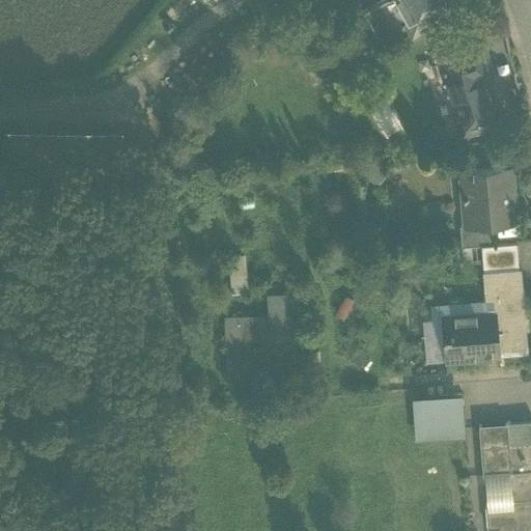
[(385,0),(364,11),(366,17),(367,16),(379,37),(400,25),(400,26),(408,23),(413,32),(427,24),(430,28),(443,21),(441,17),(455,8),(450,0),(385,0)]
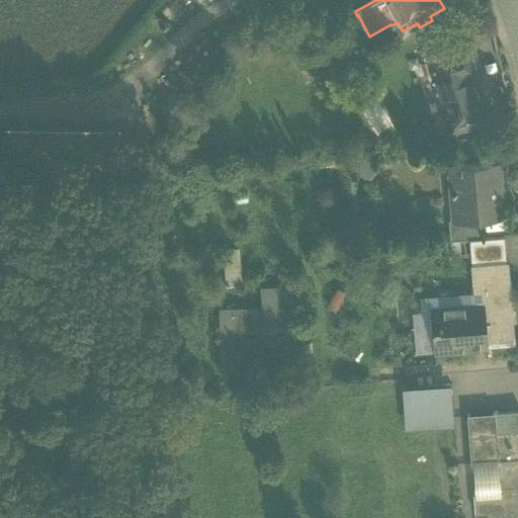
[(447,67),(441,47),(426,52),(447,122),(482,112),(472,80),(481,77),(469,38),(460,41),(466,62),(447,67)]
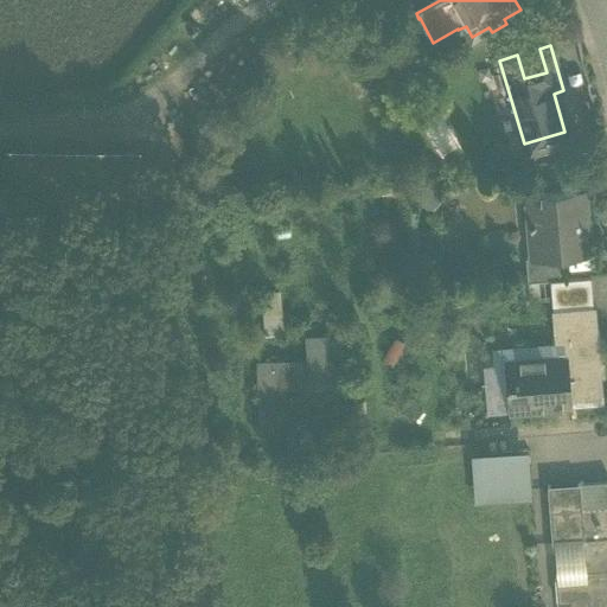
[(540,49),(517,55),(524,78),(547,72),(540,49)]
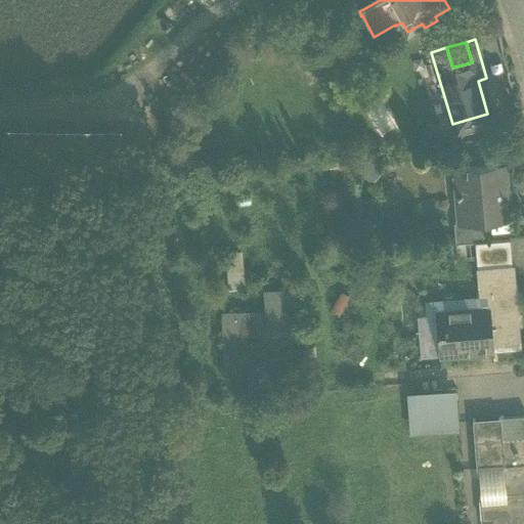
[(506,166),(469,169),(469,176),(454,177),(456,200),(465,199),(467,223),(467,224),(485,222),(507,221),(505,189),(508,189),(506,166)]
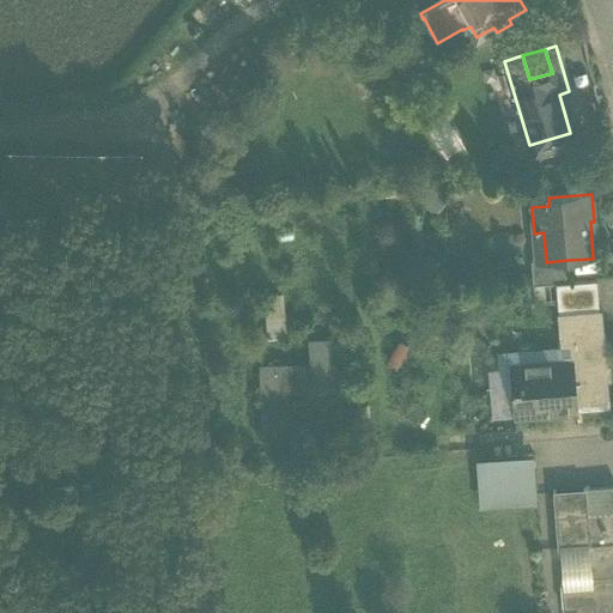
[(568,260),(546,262),(546,261),(532,262),(533,286),(554,284),(569,283),(568,260)]
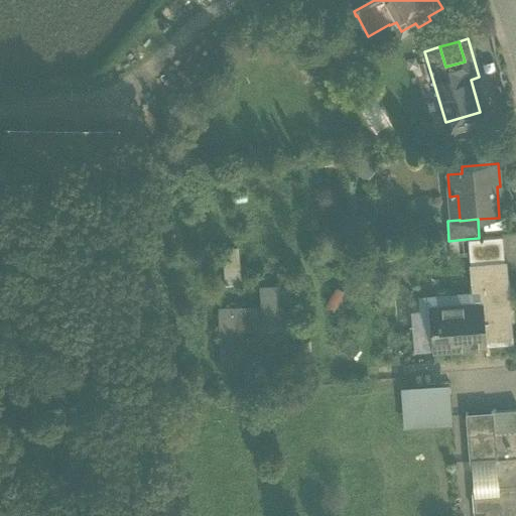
[(479,238),(467,239),(470,265),(504,262),(502,236),(479,238)]
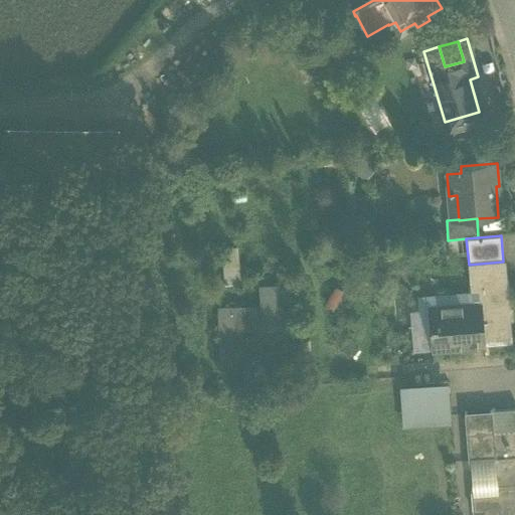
[(235,248),(222,249),(225,285),(238,285),(235,248)]
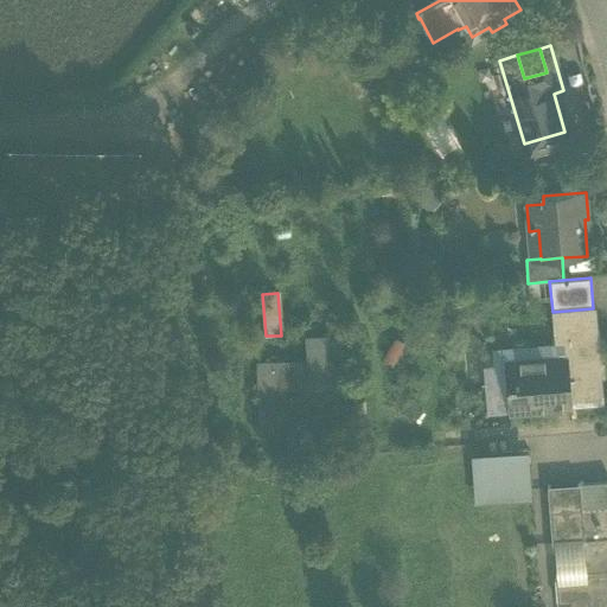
[(553,312),(551,312),(554,345),(563,345),(564,357),(566,357),(570,408),(604,406),(595,308),(593,308),(553,312)]
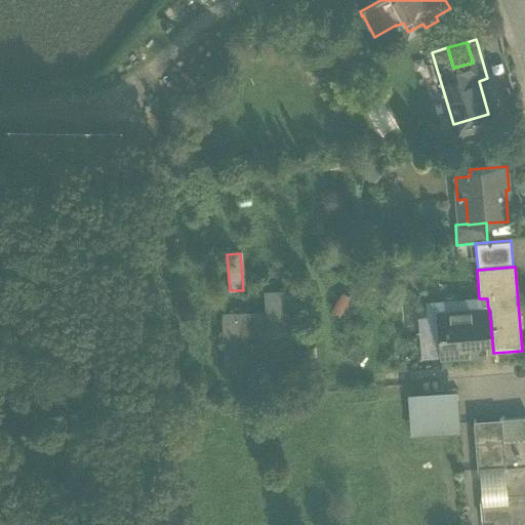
[(295,292),(267,291),(268,345),(297,344),(295,292)]
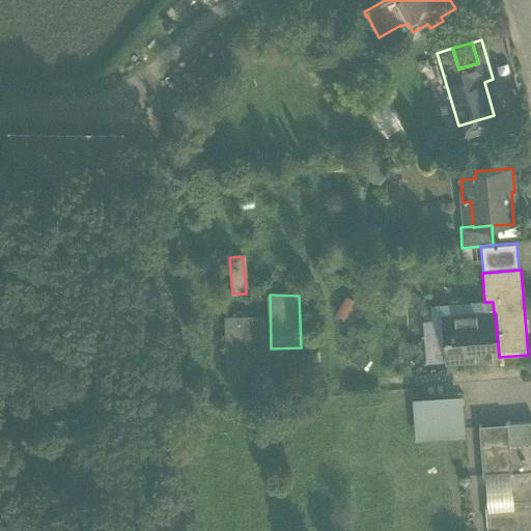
[(494,312),(442,317),(446,363),(499,358),(499,357),(495,312),(494,312)]
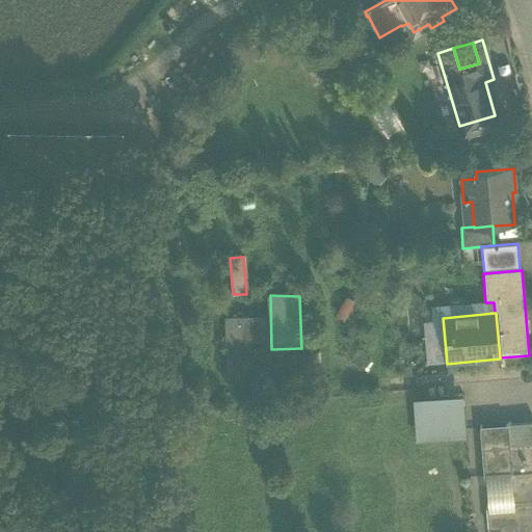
[(264,318),(229,318),(230,377),(265,376),(264,318)]
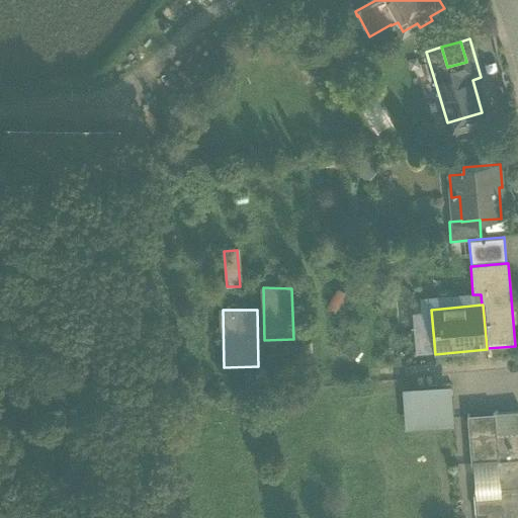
[(449,386),(403,390),(405,429),(452,426),(449,386)]
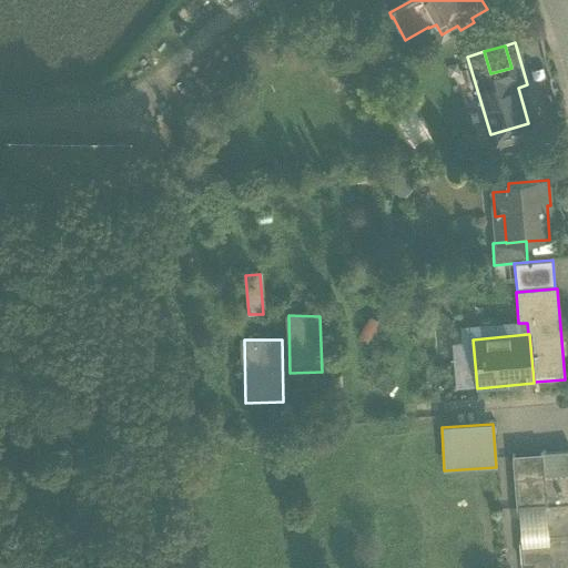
[(567,450),(511,456),(516,510),(539,508),(544,508),(544,507),(567,505),(567,450)]
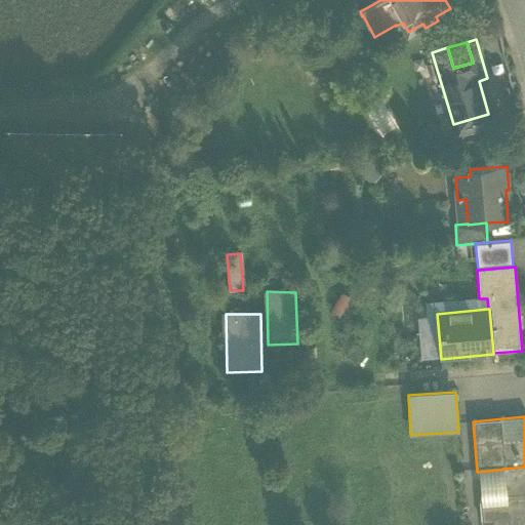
[(524,524),(524,467),(502,469),(502,470),(498,470),(500,497),(479,498),(482,524),(492,523),(491,524),(524,524)]
